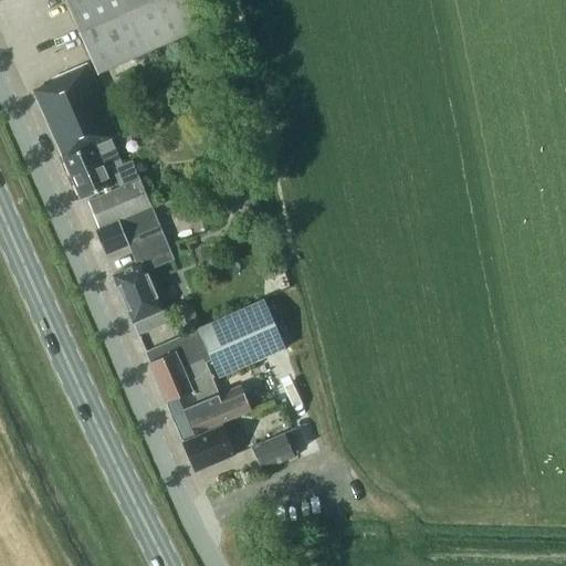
[(188,0),(64,0),(95,67),(88,71),(91,75),(96,72),(97,73),(201,28),(188,0)]
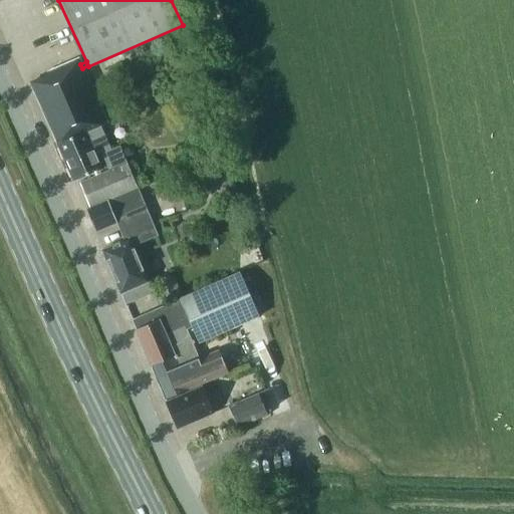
[(29,83),(71,178),(73,181),(100,169),(94,156),(109,149),(99,126),(106,123),(82,68),(80,64),(78,58),(46,72),(47,75),(29,83)]
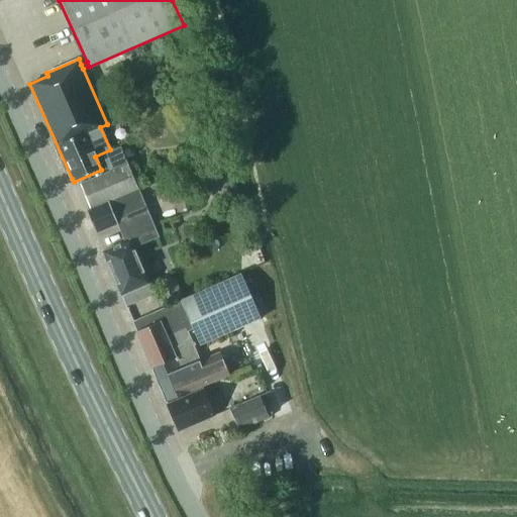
[(109,173),(94,179),(80,185),(90,208),(137,188),(119,146),(102,154),(109,173)]
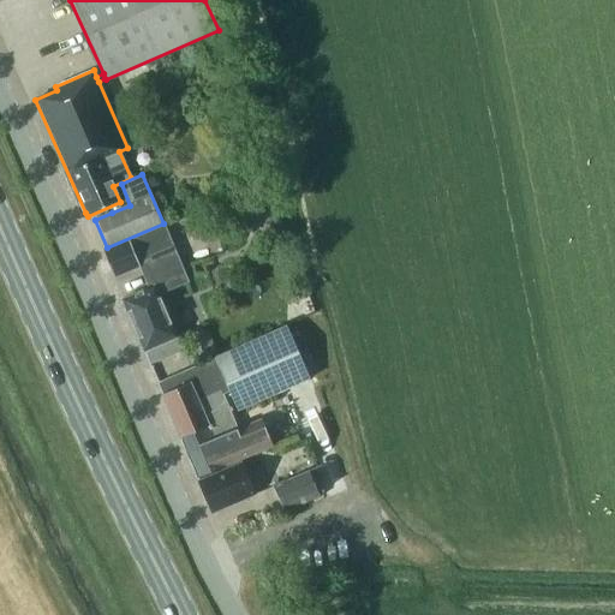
[(103,251),(114,278),(175,252),(165,226),(103,251)]
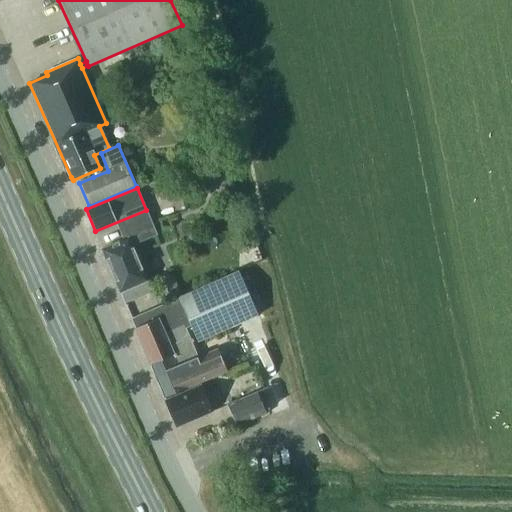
[(135,229),(137,234),(101,250),(125,304),(151,292),(146,281),(147,281),(131,244),(155,234),(151,223),(135,229)]
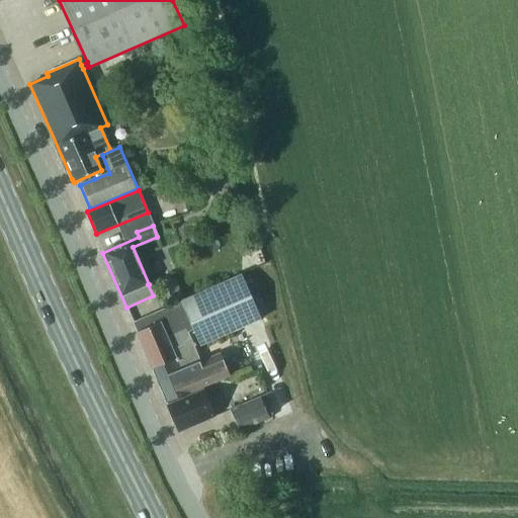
[(137,332),(167,403),(230,375),(221,352),(200,360),(188,333),(192,331),(200,347),(260,321),(241,274),(134,322),(138,332),(137,332)]
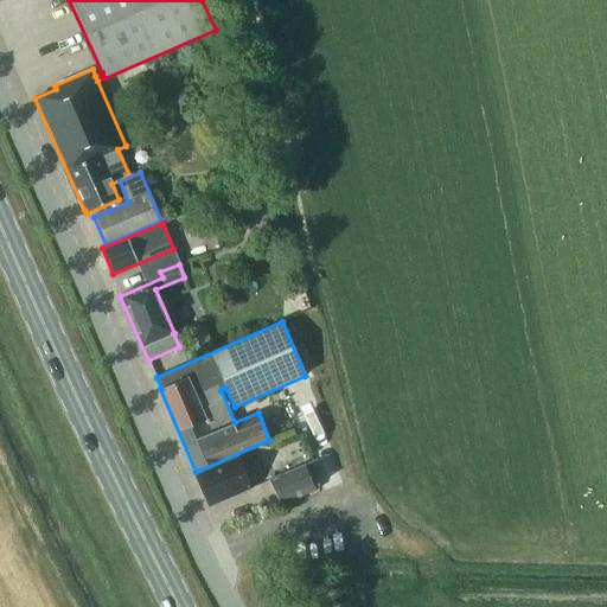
[(196,474),(210,506),(254,487),(240,455),(196,474)]
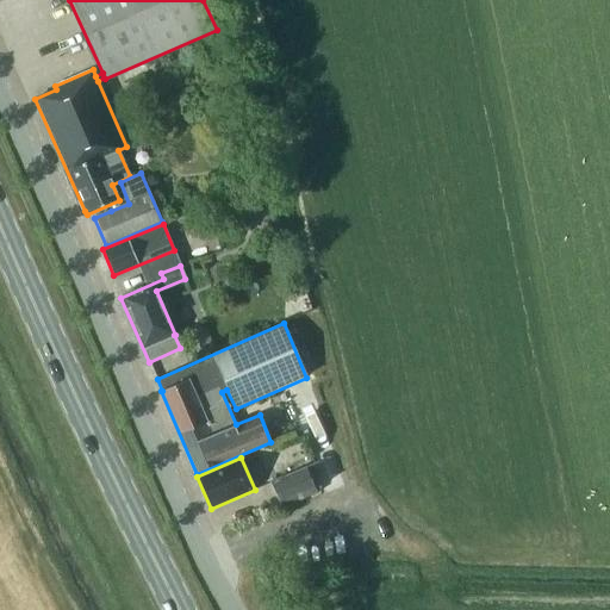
[(317,495),(305,467),(271,481),(282,509),(317,495)]
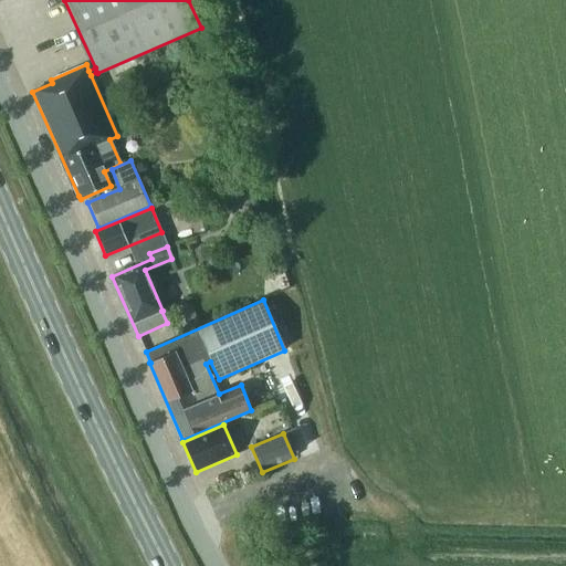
All buildings are outlined.
